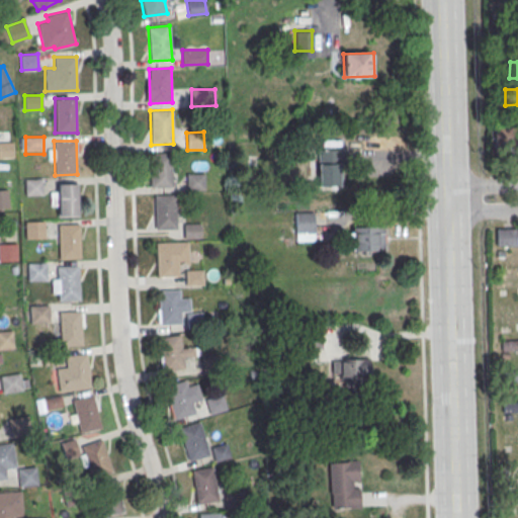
[(0,142),(13,142),(13,158),(0,158),(0,142)]
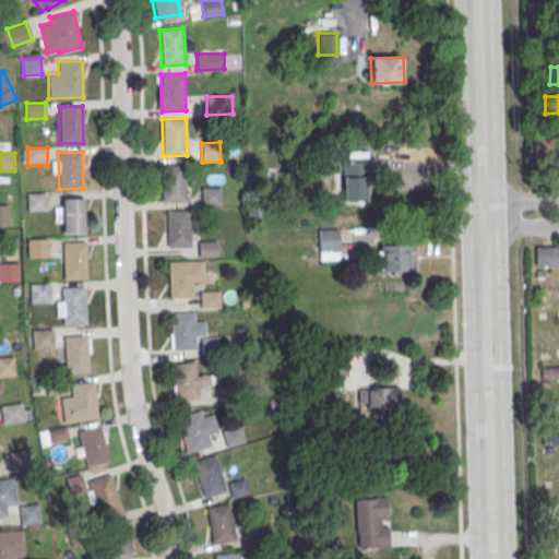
[(343,200),(367,200),(367,161),(343,161),(343,200)]
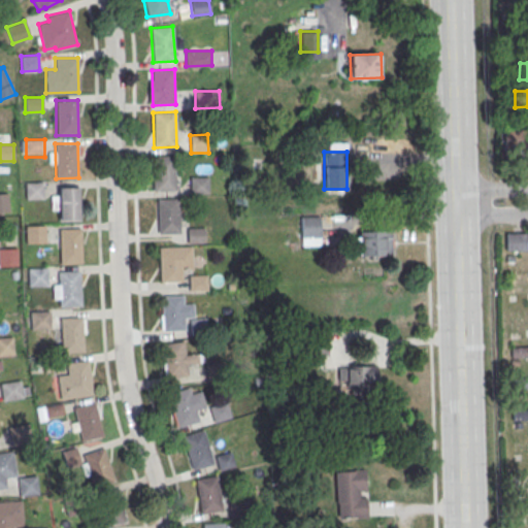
[(174,156),(152,156),(153,191),(175,191),(174,156)]
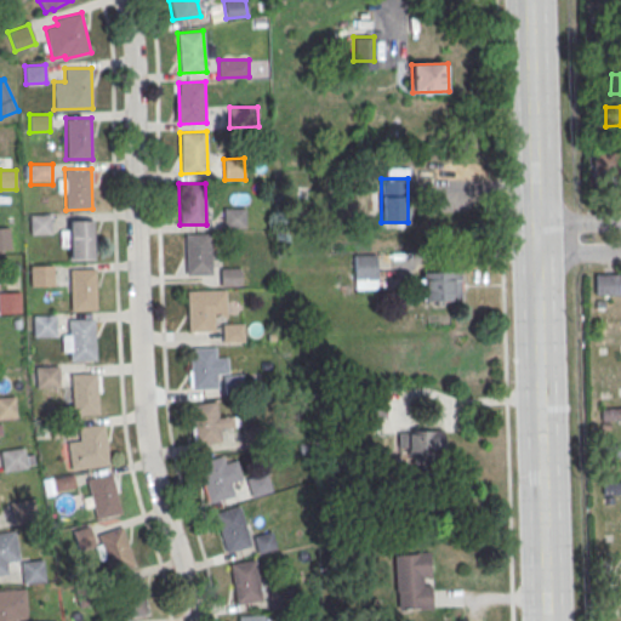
[(223,209),(244,209),(245,226),(224,227),(223,209)]
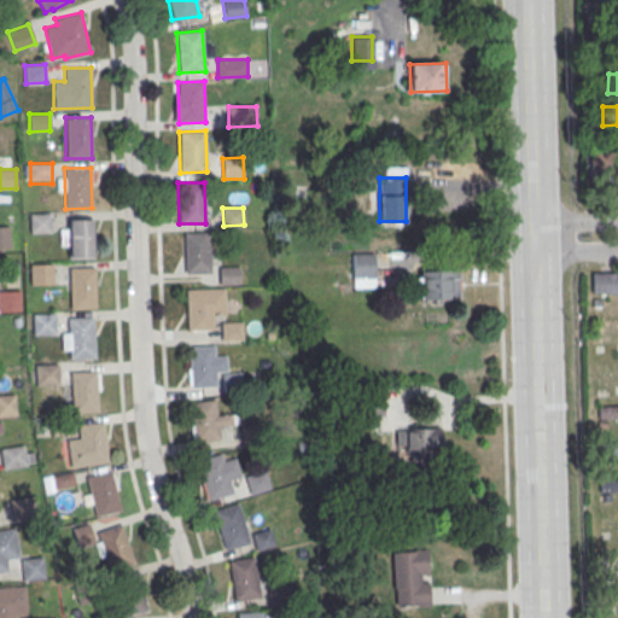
[(30,214),(51,214),(51,231),(30,232),(30,214)]
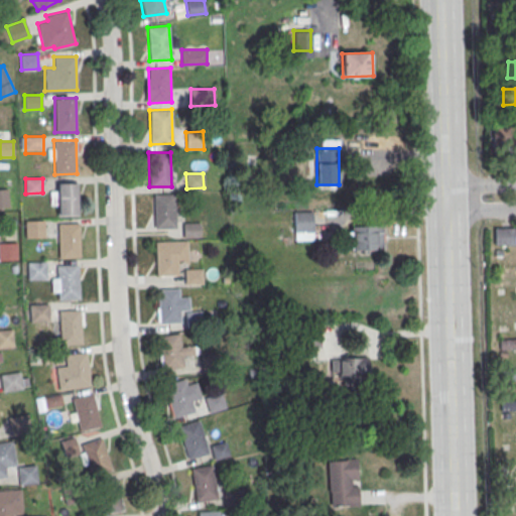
[(78,182),(55,183),(56,218),(79,217),(78,182)]
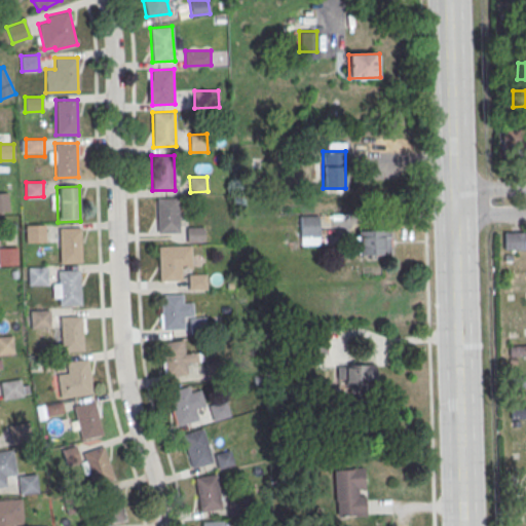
[(0,192),(7,192),(8,212),(0,212),(0,192)]
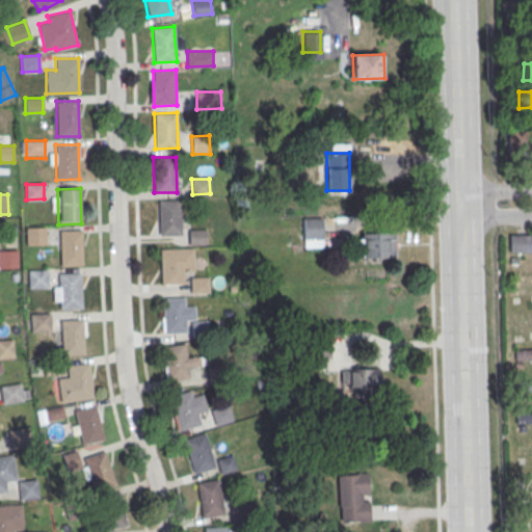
[(181,200),(158,201),(159,236),(182,235),(181,200)]
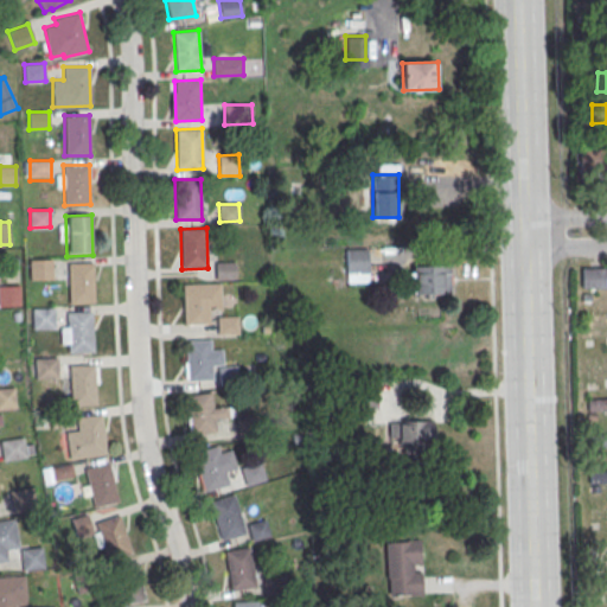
[(345,250),(368,249),(368,261),(368,273),(346,273),(345,250)]
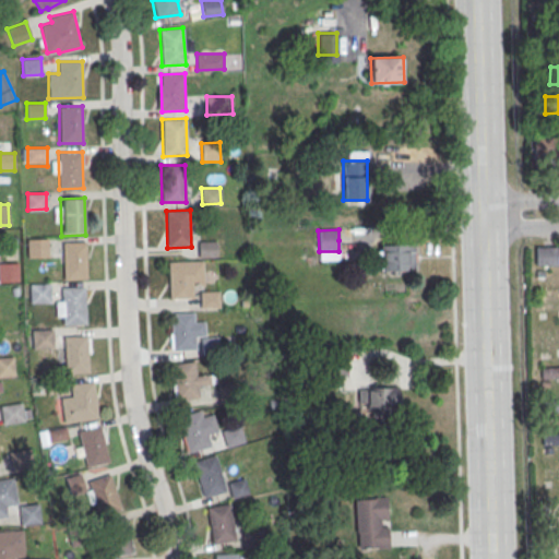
[(28,240),(47,240),(48,256),(30,257),(28,240)]
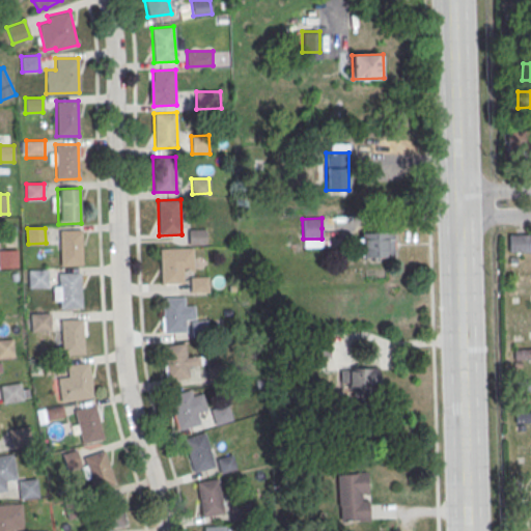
[(82,229),(59,230),(60,266),(83,264),(82,229)]
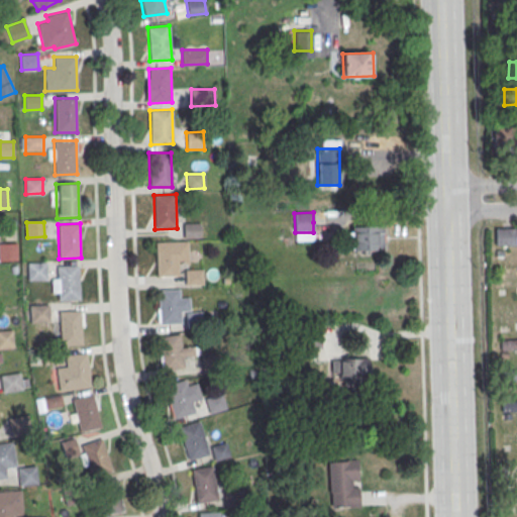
[(183,223),(200,223),(201,237),(184,238),(183,223)]
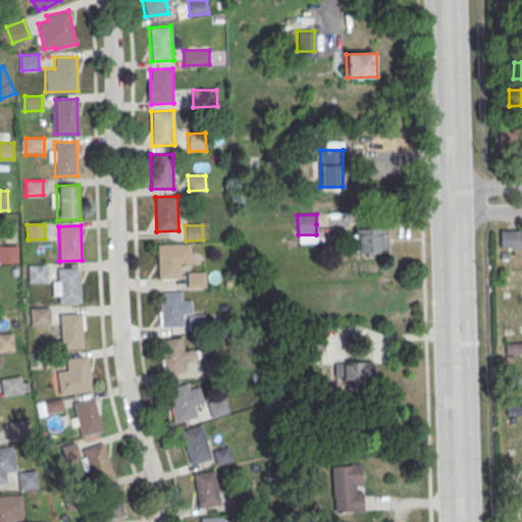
[(355,228),(385,227),(386,252),(356,253),(355,228)]
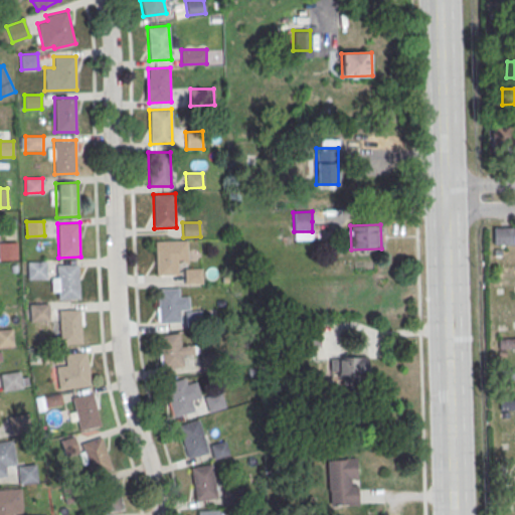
[(493,243),(514,243),(514,226),(493,227),(493,243)]
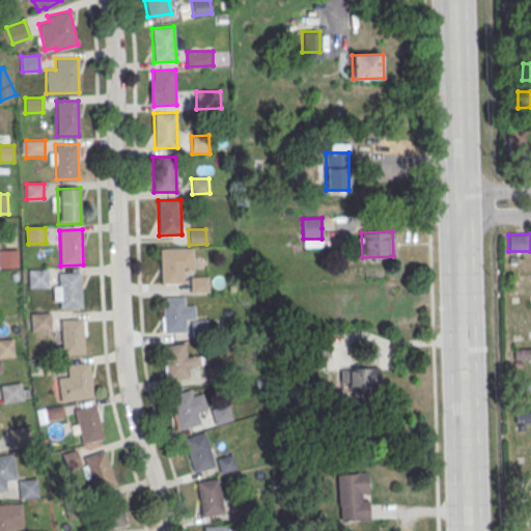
[(183,248),(160,249),(161,284),(184,283),(183,248)]
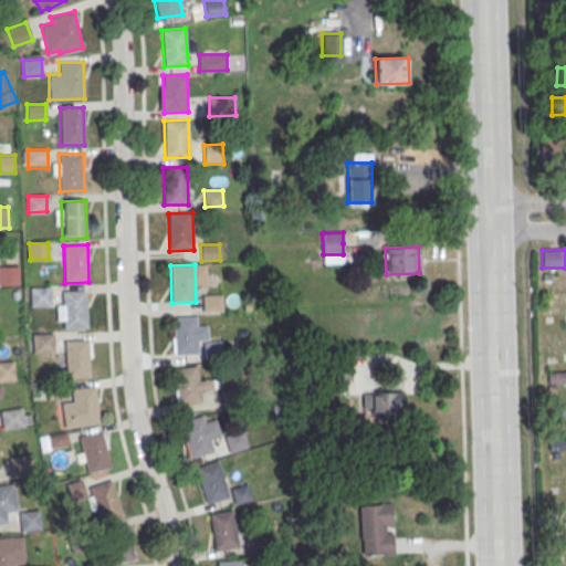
[(0,266),(18,266),(19,285),(0,285),(0,266)]
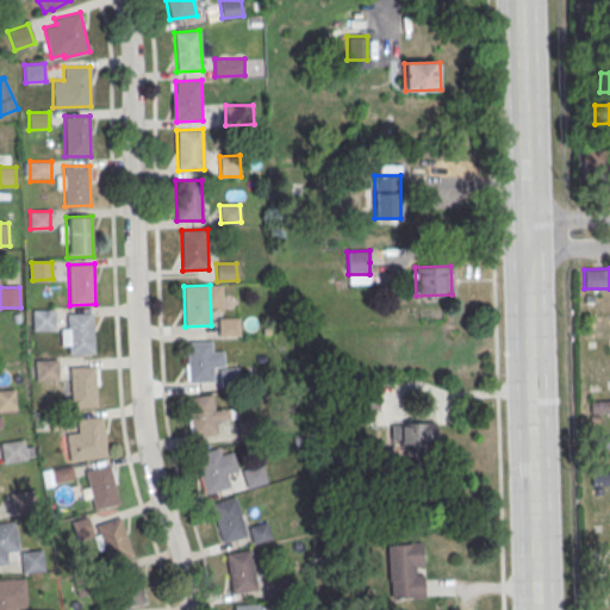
[(32,310),(55,310),(55,330),(33,330),(32,310)]
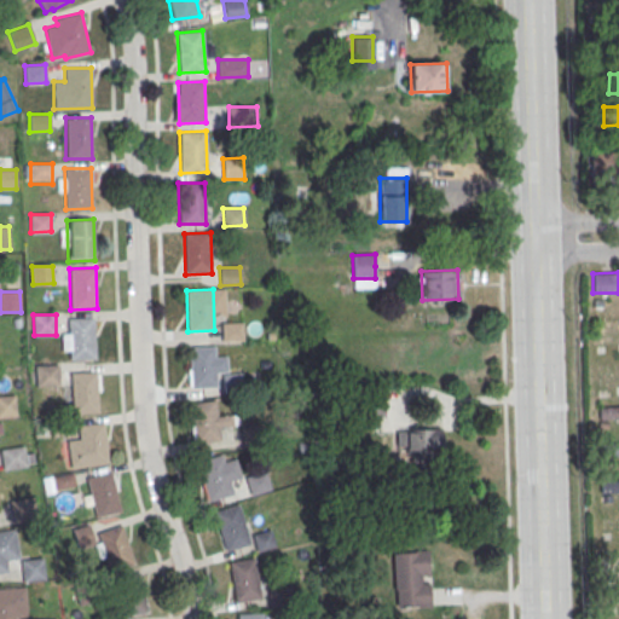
[(93,318),(68,318),(69,359),(94,359),(93,318)]
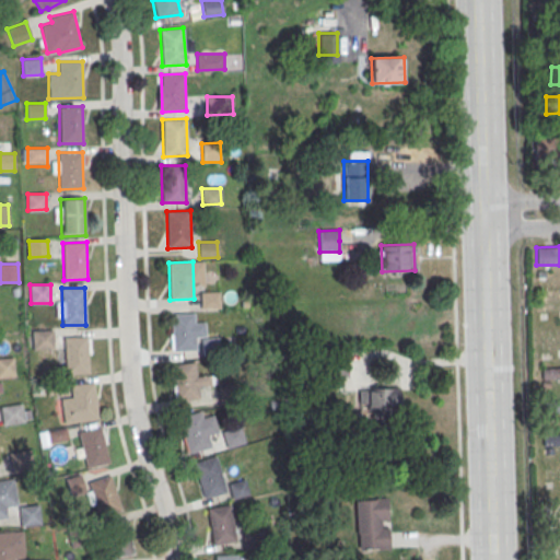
[(200,292),(219,292),(220,307),(201,308),(200,292)]
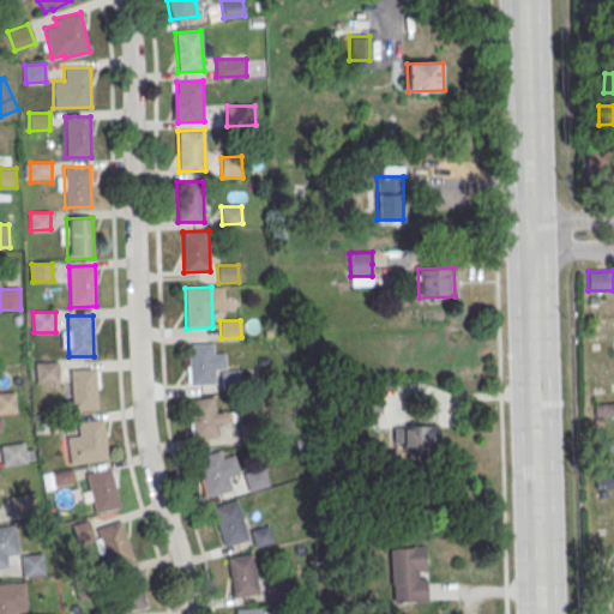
[(212,343),(187,344),(188,385),(214,384),(212,343)]
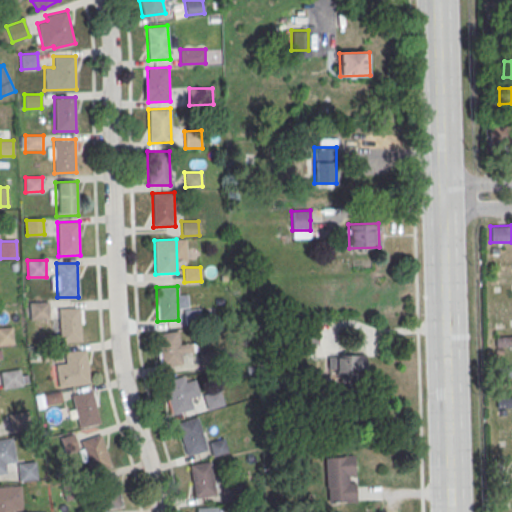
[(30,302),(48,302),(48,319),(30,319),(30,302)]
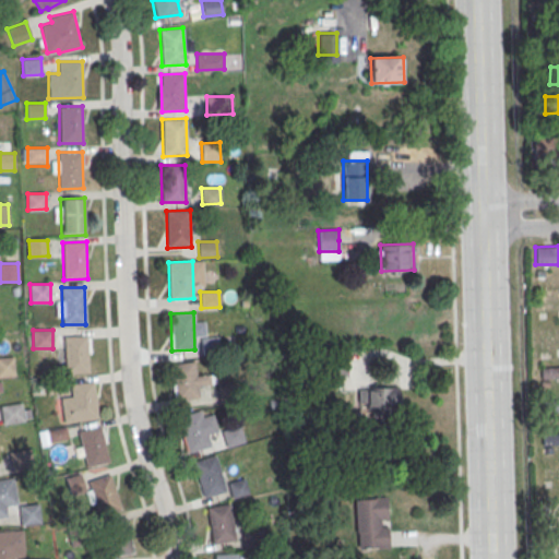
[(87,335),(63,336),(66,373),(88,372),(87,335)]
